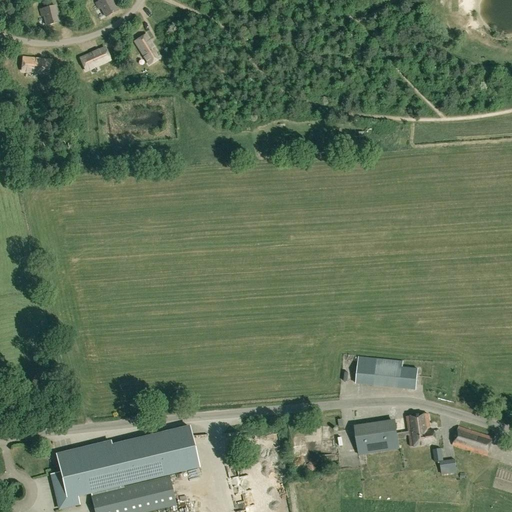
[(101,8),(106,17),(117,11),(111,0),(100,0),(95,3),(99,9),(101,8)]
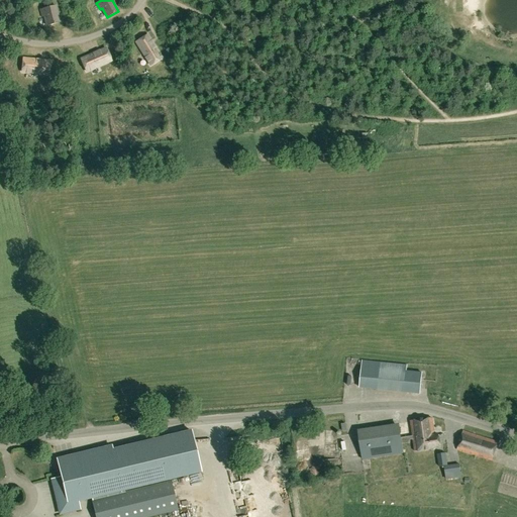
[(44,16),(46,25),(60,22),(56,6),(40,9),(41,16),(44,16)]
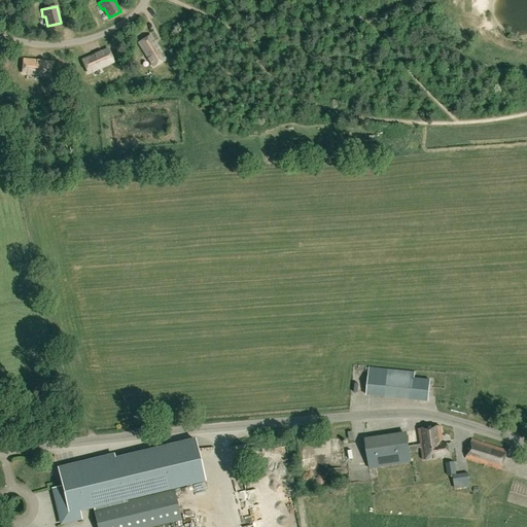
[(150,36),(139,43),(153,66),(165,59),(150,36)]
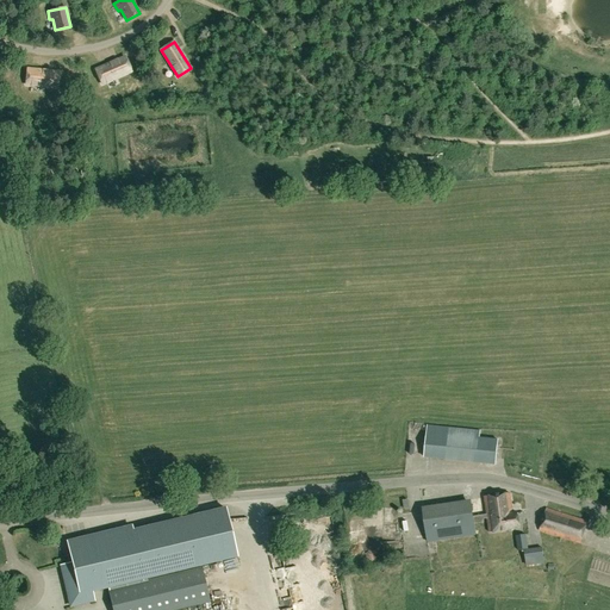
[(95,69),(101,83),(131,72),(125,56),(95,69)]
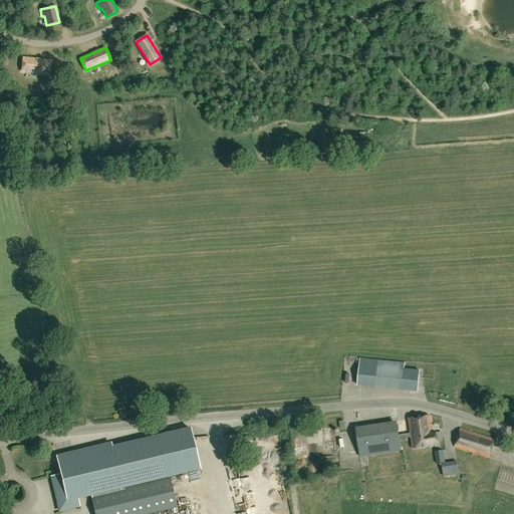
[(23,58),(22,71),(48,74),(50,61),(23,58)]
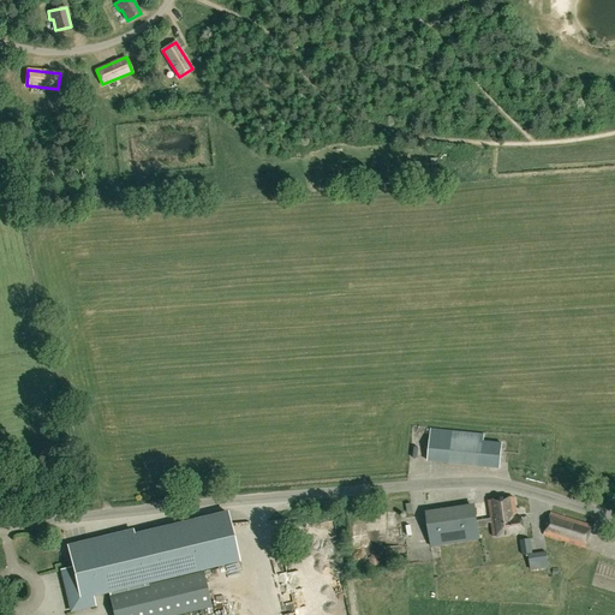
[(430,428),(427,460),(500,469),(502,442),(483,441),(484,434),(430,428)]
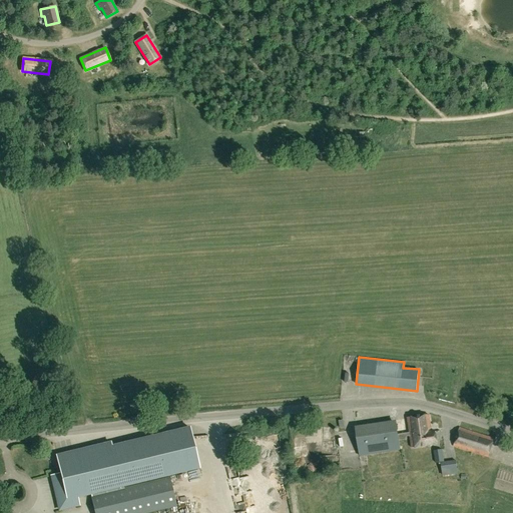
[(397,434),(398,440),(407,438),(406,436),(410,435),(411,447),(436,444),(435,431),(431,432),(428,414),(407,417),(409,433),(397,434)]
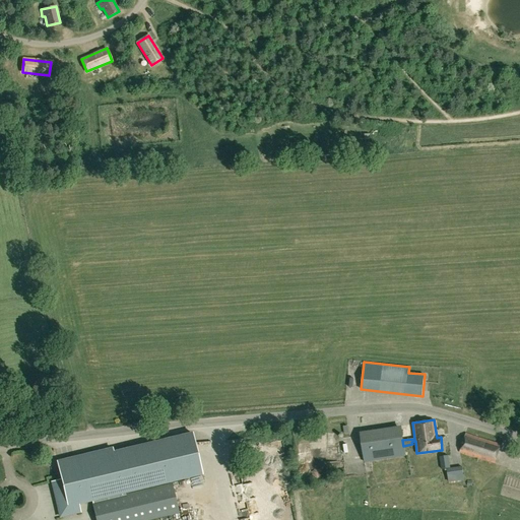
[(405,455),(403,446),(402,440),(401,430),(360,436),(364,461),(405,455)]
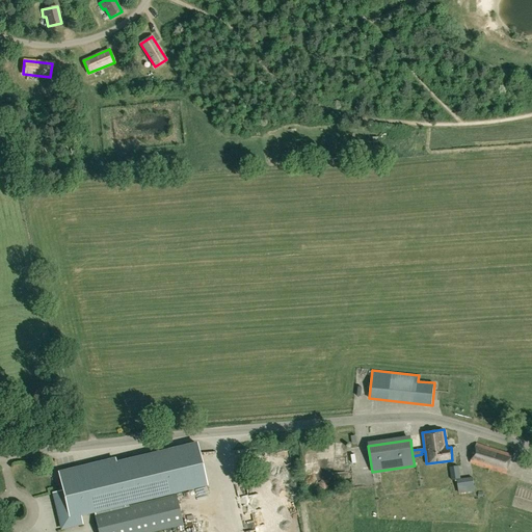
[(128,504),(206,485),(196,443),(115,462),(114,458),(58,472),(70,519),(94,512),(98,531),(151,531),(183,525),(176,495),(129,506),(128,504)]
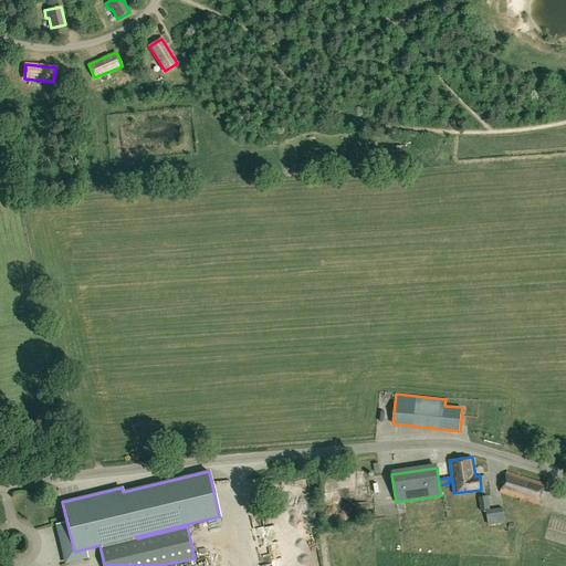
[(537,504),(544,483),(506,471),(500,492),(537,504)]
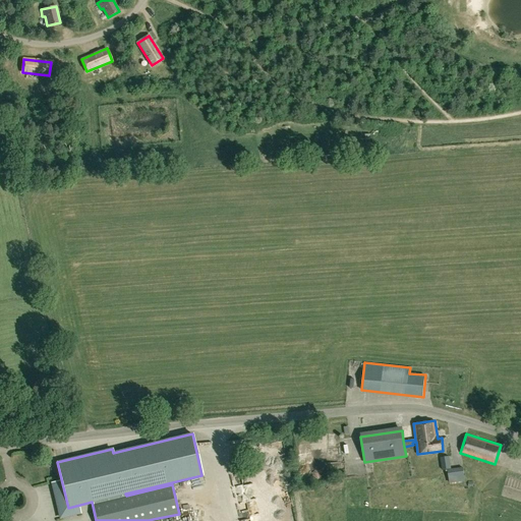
[(326,465),(316,472),(321,477),(329,469),(326,465)]
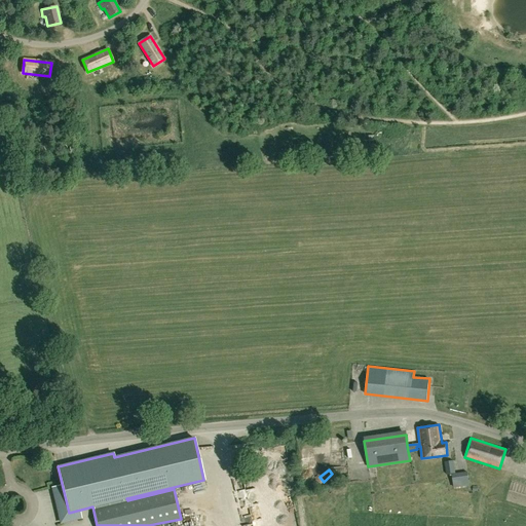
[(454,488),(470,486),(467,472),(452,474),(454,488)]
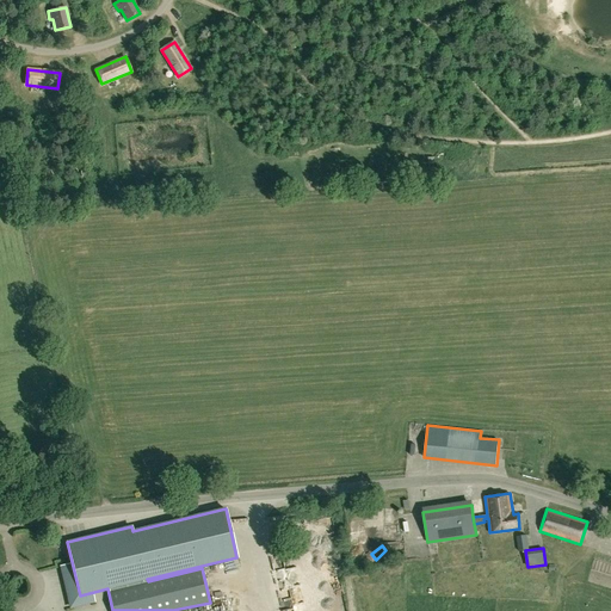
All buildings are outlined.
